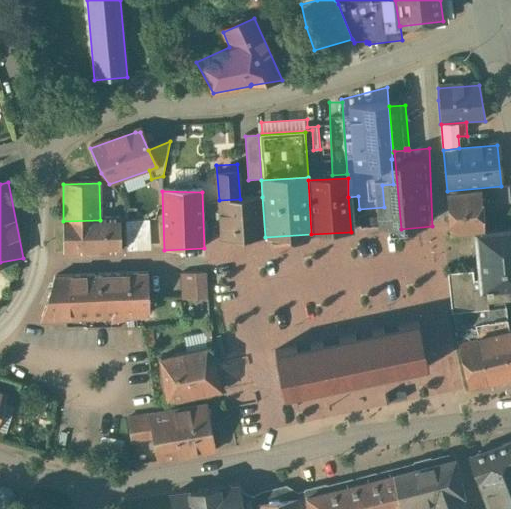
[(480,192),(447,196),(450,235),(484,231),(480,192)]
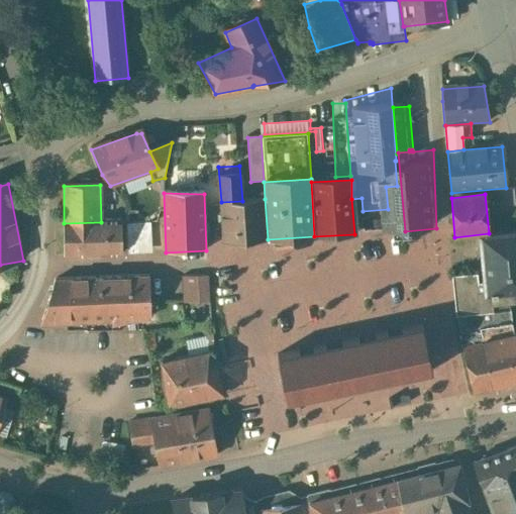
[(221,202),(220,202),(221,221),(223,240),(223,243),(268,239),(265,199),(242,201),(221,202)]
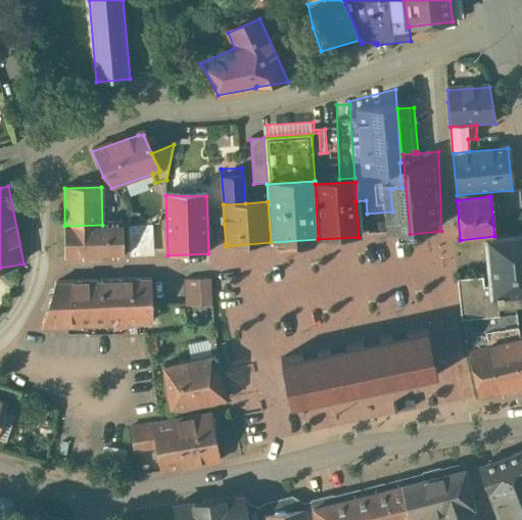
[(64,226),(64,260),(124,257),(123,224),(102,225),(64,226)]
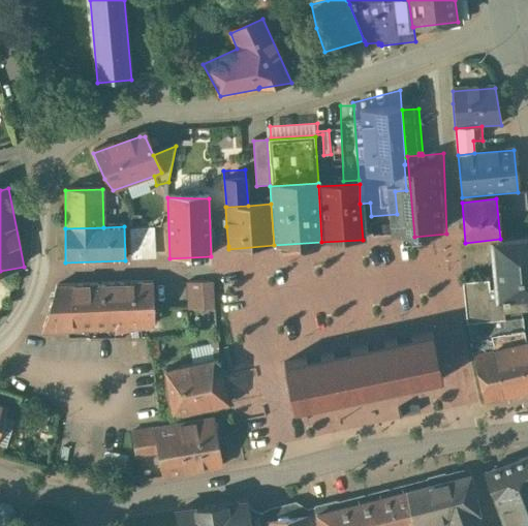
[(226,226),(217,227),(218,247),(228,246),(226,226)]
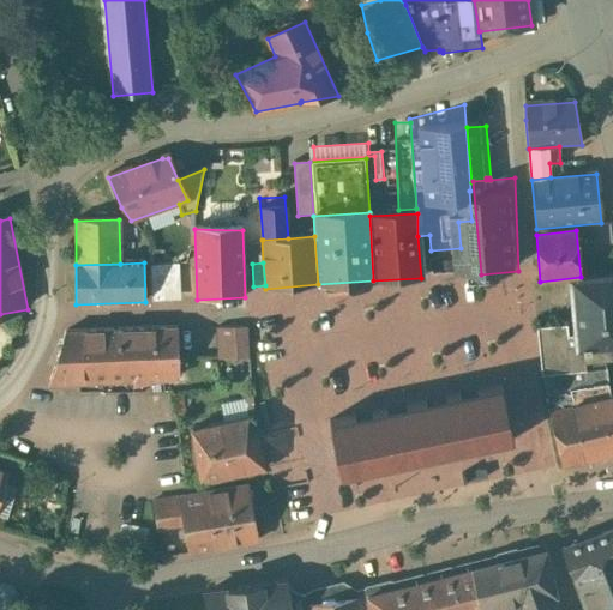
[(612,277),(571,282),(576,337),(580,373),(606,369),(604,348),(612,348),(612,277)]
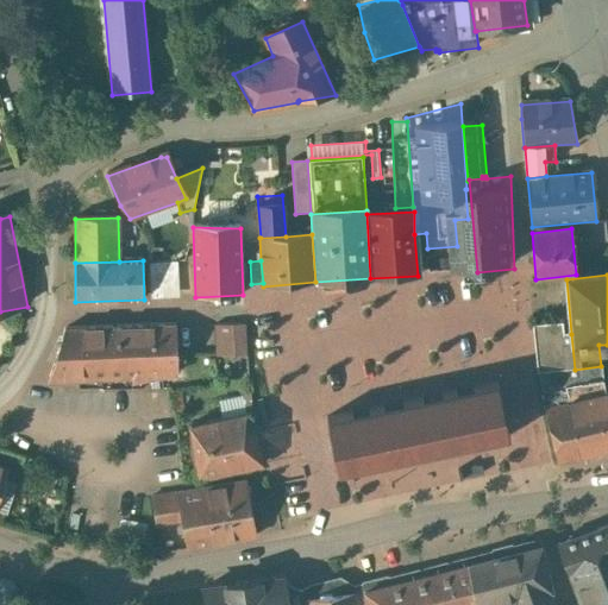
[(562,325),(533,327),(538,373),(575,370),(571,334),(563,335),(562,325)]
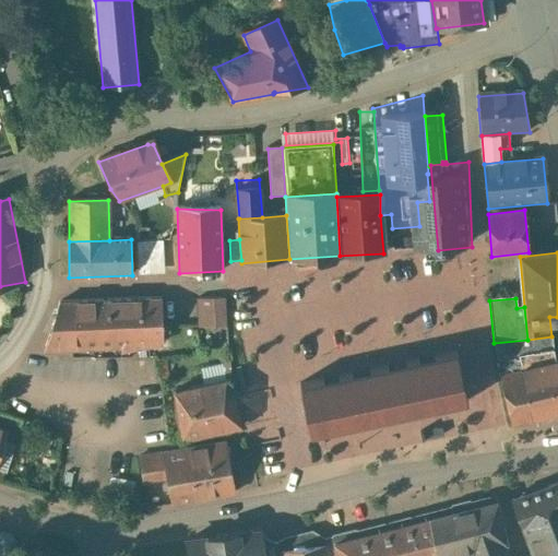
[(224,299),(198,300),(199,327),(226,326),(224,299)]
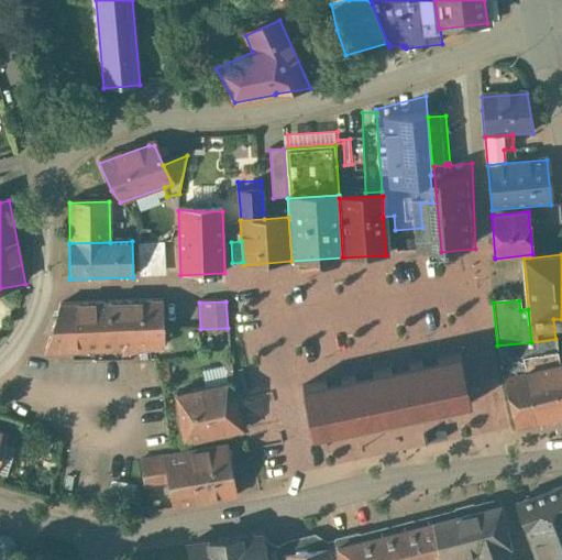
[(162,303),(91,305),(94,349),(94,350),(124,349),(125,354),(163,348),(163,347),(164,347),(162,303)]
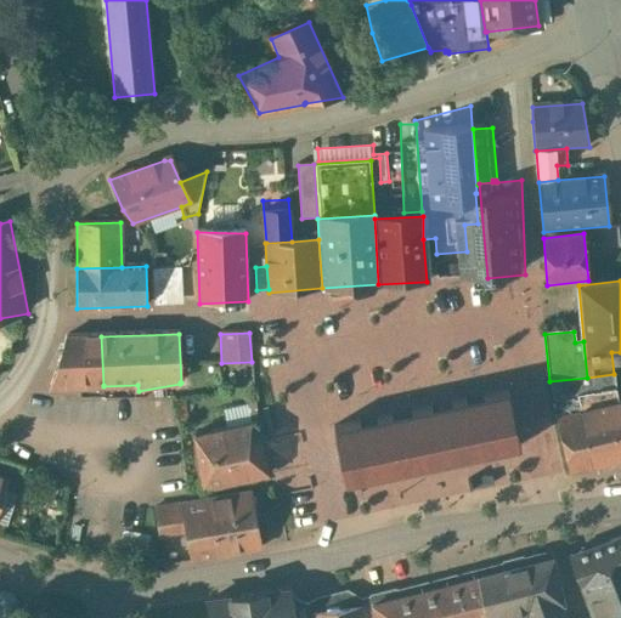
[(101,336),(67,338),(51,389),(103,385),(101,336)]
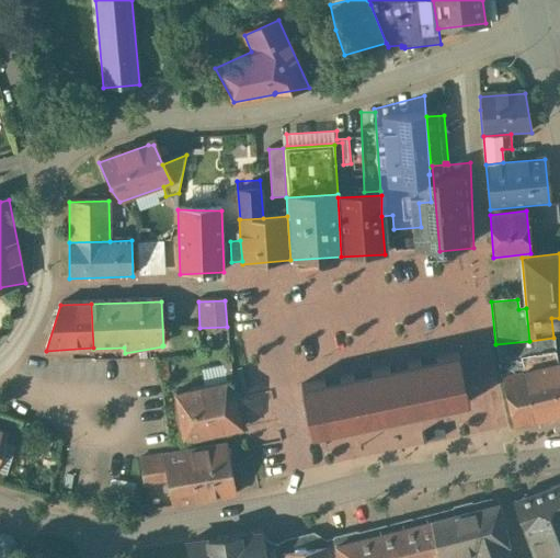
[(529,341),(495,344),(499,362),(555,351),(555,339),(553,338),(529,341)]
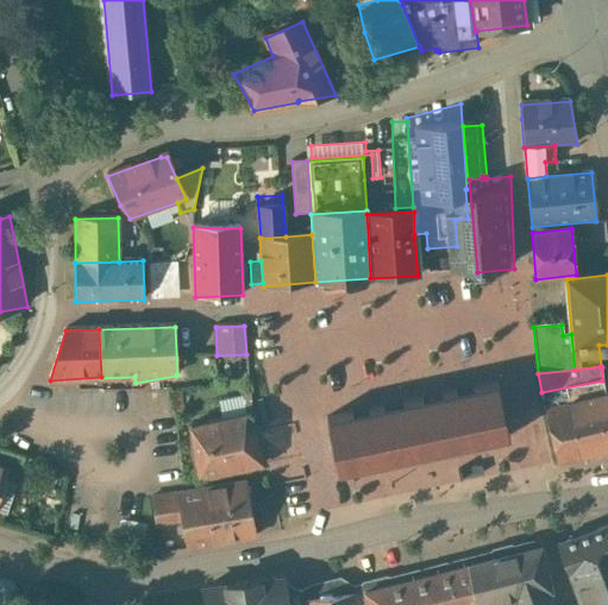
[(511,439),(499,380),(327,420),(339,474),(511,439)]
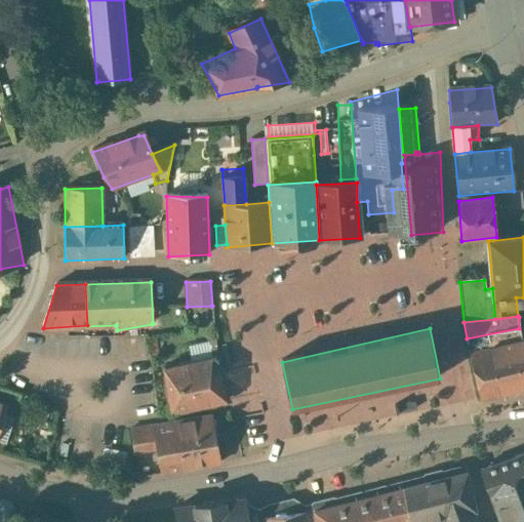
[(519,328),(467,338),(470,354),(522,342),(519,328)]
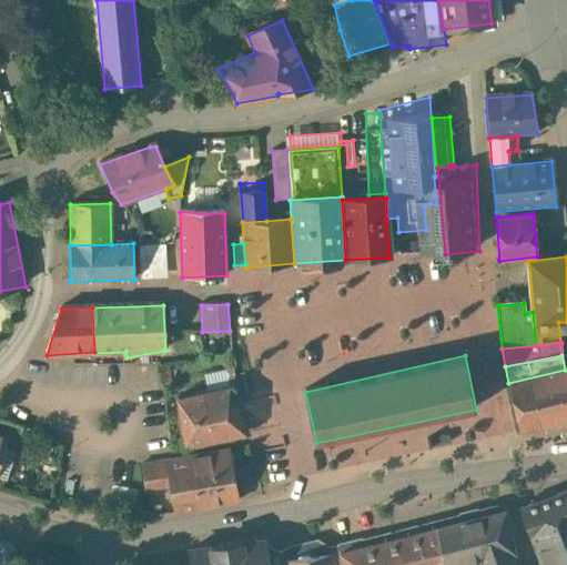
[(566,369),(565,370),(508,383),(520,433),(566,421),(566,369)]
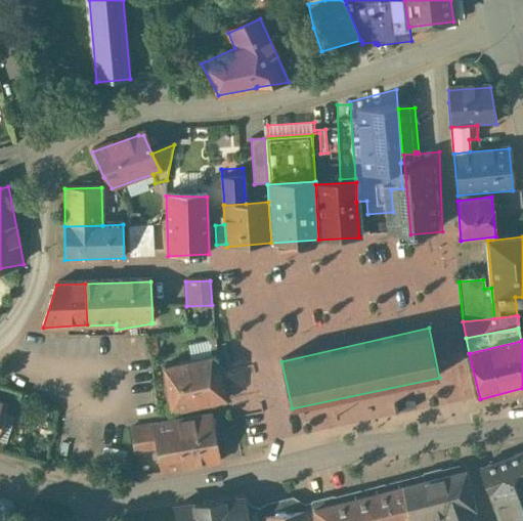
[(216,356),(164,367),(170,413),(226,400),(216,356)]
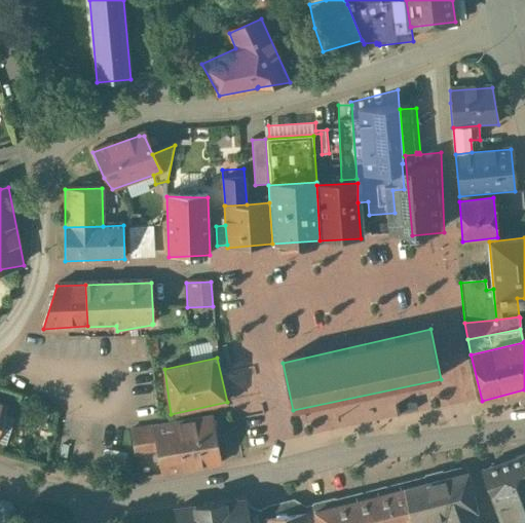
[(22,397),(0,389),(0,404),(5,406),(2,416),(14,420),(22,397)]
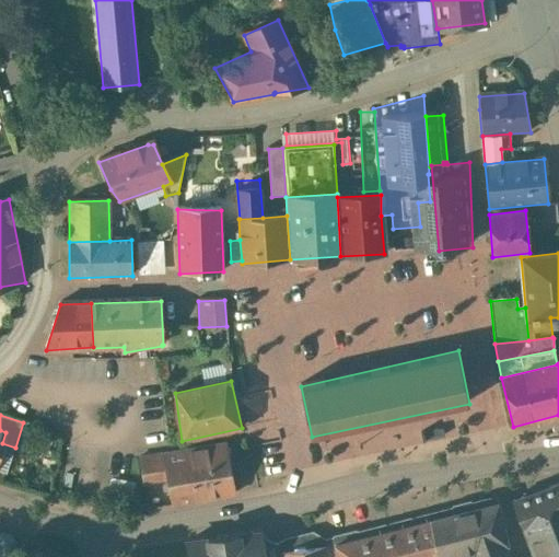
[(225,444),(162,455),(167,484),(172,507),(235,496),(225,444)]
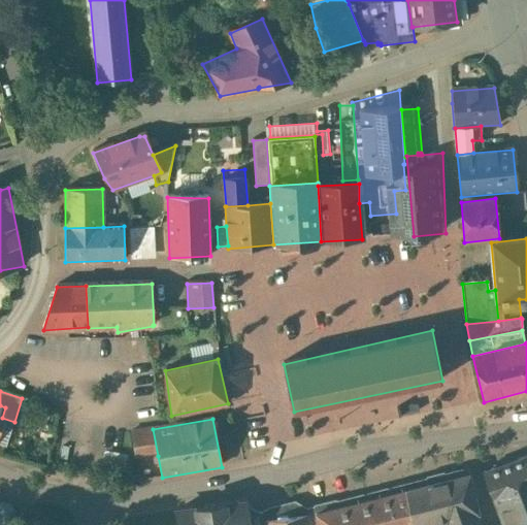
[(153,429),(131,433),(136,459),(158,456),(153,429)]
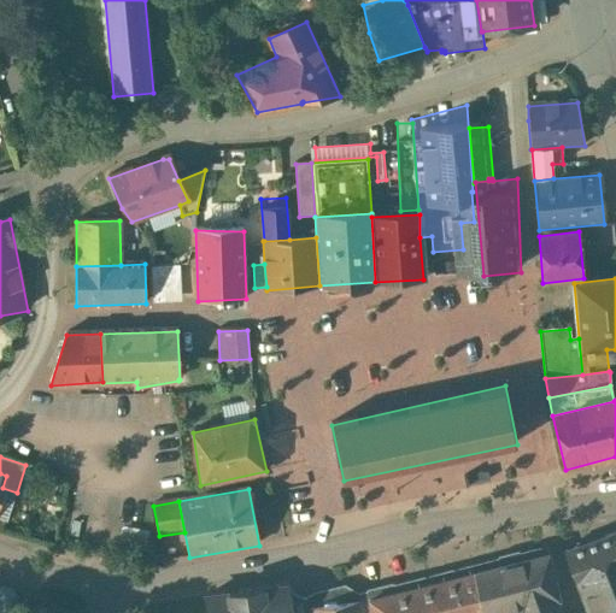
[(82,524),(74,523),(70,540),(78,541),(82,524)]
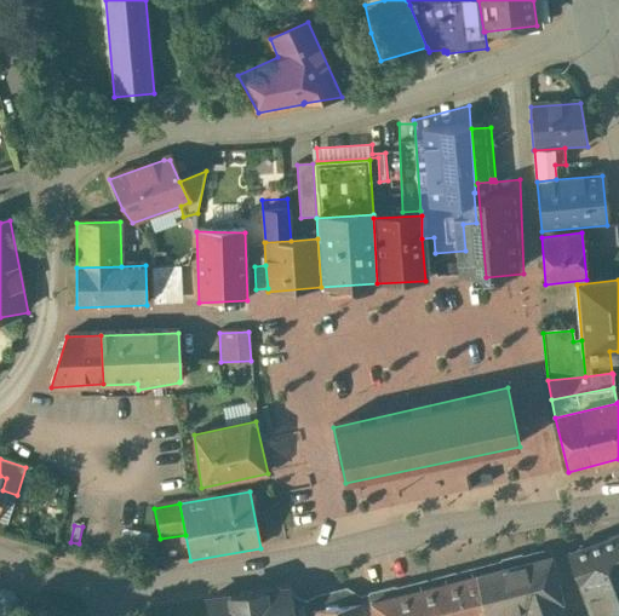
[(618,535),(567,556),(590,615),(618,615),(618,535)]
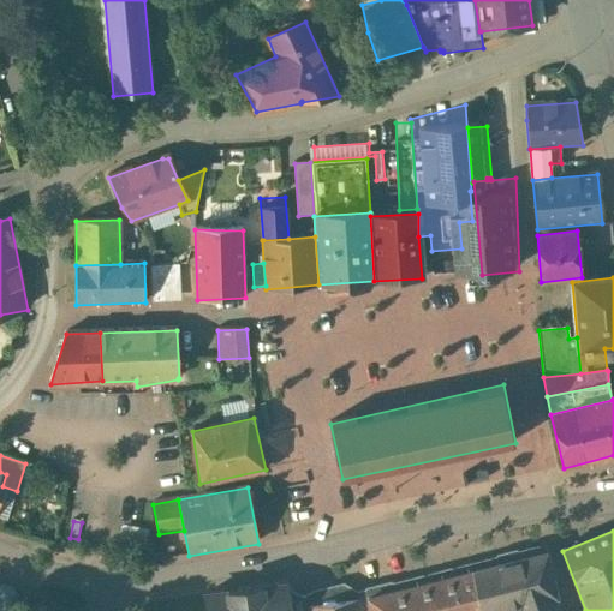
[(546,553),(471,571),(478,610),(508,610),(514,609),(558,598),(546,553)]
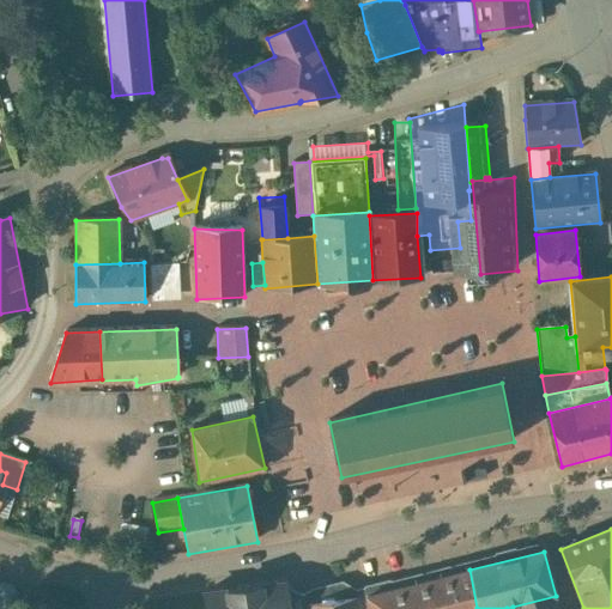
[(352,604),(353,608),(467,608),(459,573),(422,582),(423,588),(368,596),(352,604)]
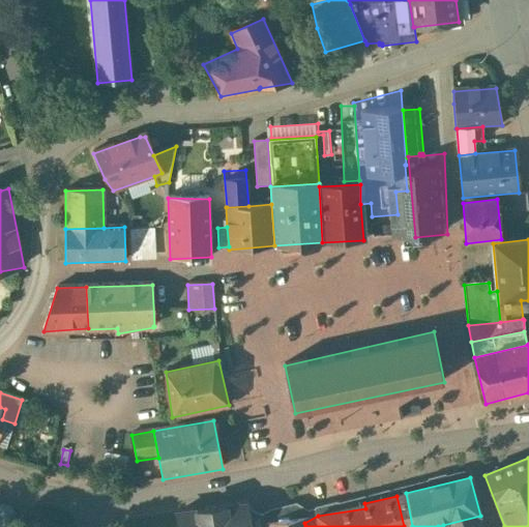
[(248,526),(245,505),(179,515),(182,526),(248,526)]
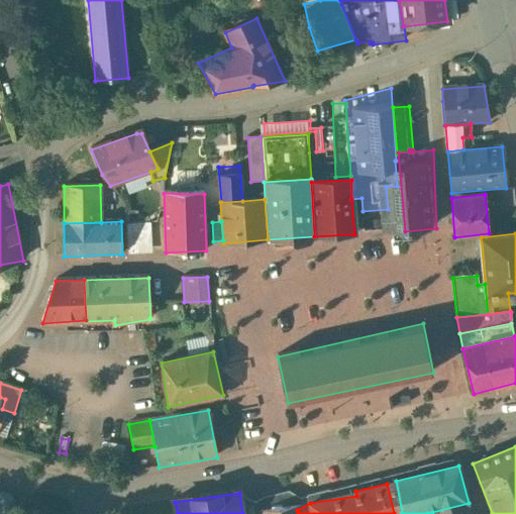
[(472,513),(469,503),(432,512),(432,513),(472,513)]
